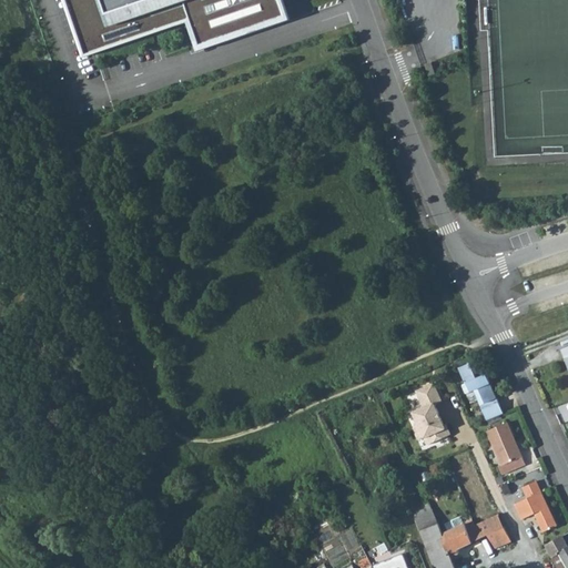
[(78,0),(91,37),(186,3),(201,44),(286,16),(280,0),(78,0)]
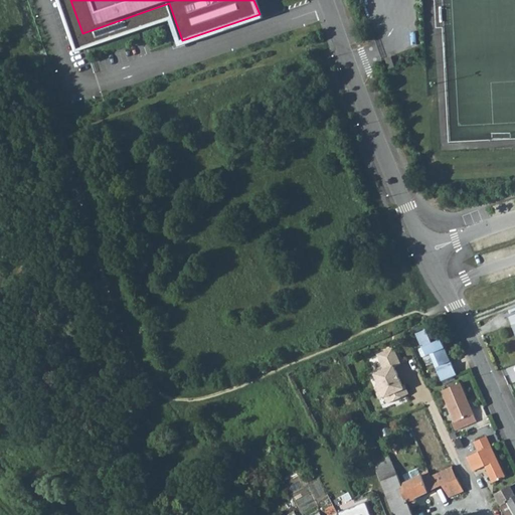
[(427,355),(441,382),(455,375),(439,340),(430,344),(423,330),(413,335),(420,349),(416,350),(420,358),(427,355)]
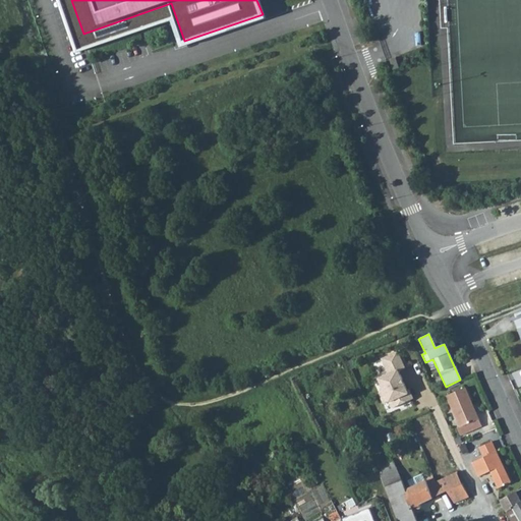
[(404,369),(397,351),(385,356),(389,365),(385,367),(387,373),(378,379),(381,386),(378,393),(382,403),(387,401),(388,402),(397,398),(400,404),(412,400),(406,391),(407,390),(398,371),(404,369)]
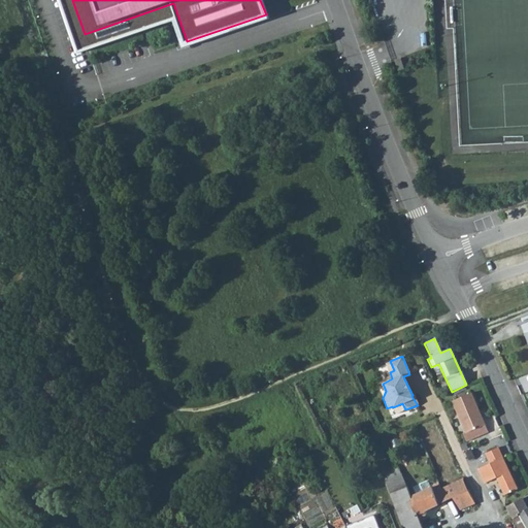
[(487,432),(470,393),(452,401),(465,432),(462,433),(465,441),(487,432)]
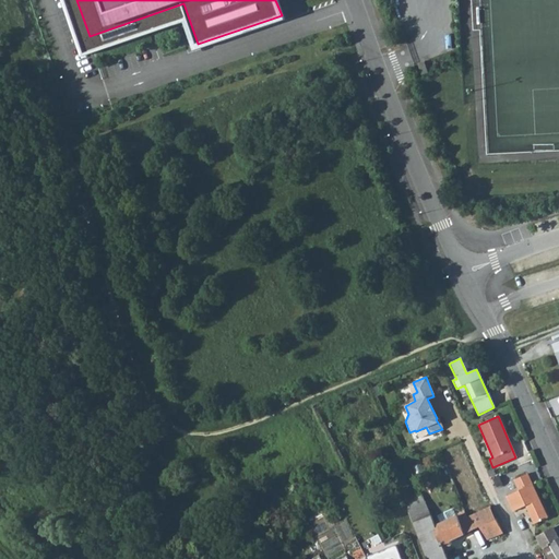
[(514,480),(519,490),(506,497),(513,512),(526,506),(528,509),(533,520),(534,521),(536,524),(548,519),(527,475),(514,480)]
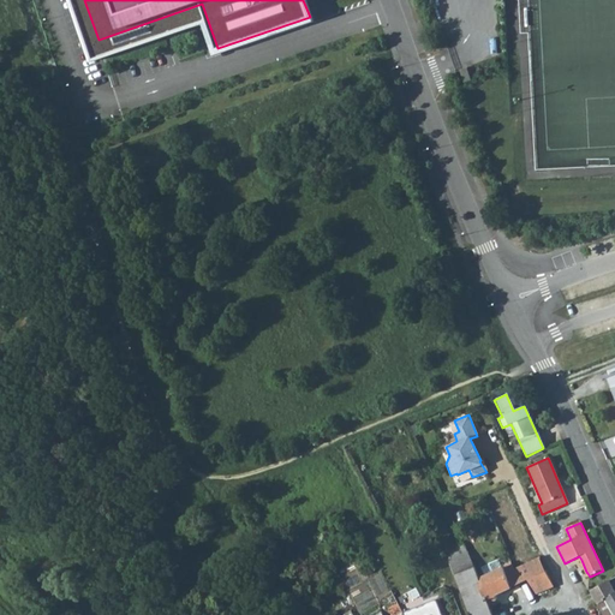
[(464,553),(448,559),(463,598),(483,591),(478,579),(472,565),(470,561),(464,553)]
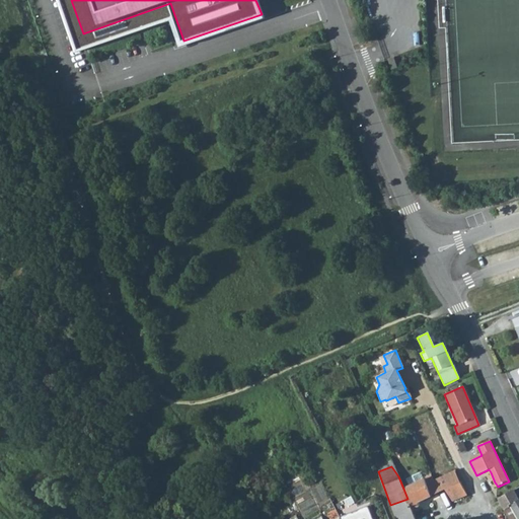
[(439,493),(445,490),(452,502),(467,496),(465,492),(454,469),(433,479),(439,493)]
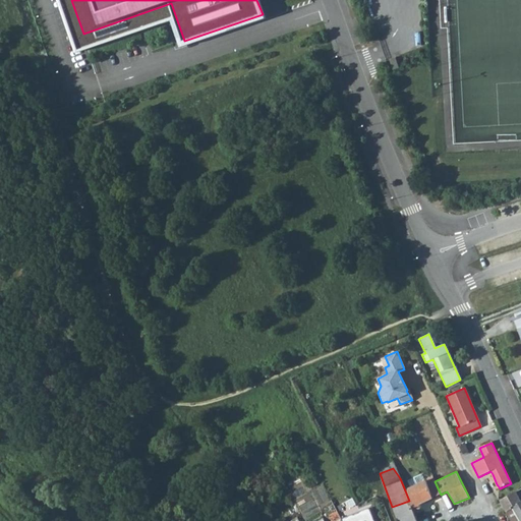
[(413,512),(420,509),(419,505),(441,495),(435,481),(433,480),(430,478),(428,478),(405,490),(409,501),(413,512)]
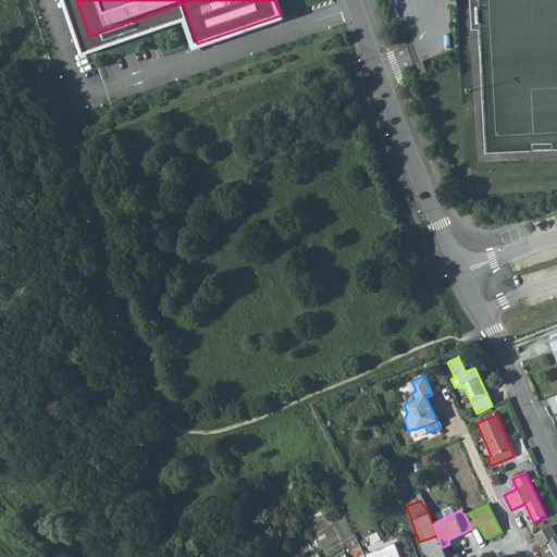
[(533,534),(541,548),(548,544),(547,541),(555,537),(549,527),(541,531),(533,534)]
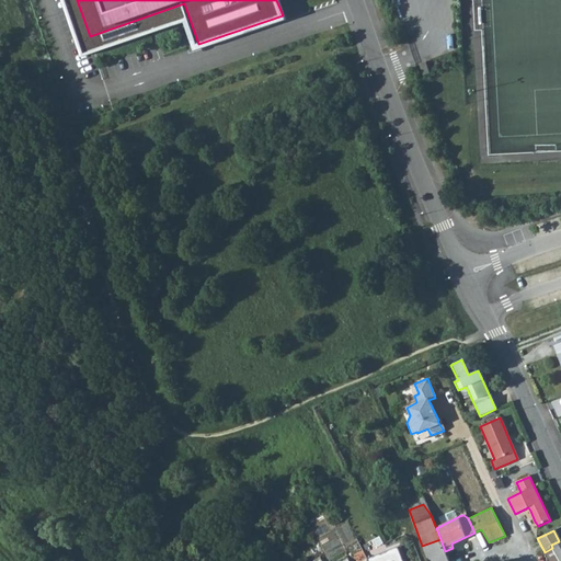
[(422,546),(427,560),(448,560),(445,551),(441,539),(422,546)]
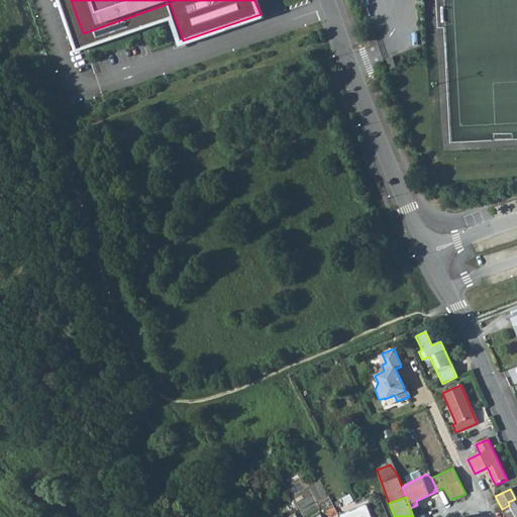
[(508,502),(509,505),(515,516),(516,516),(516,497),(515,499),(508,502)]
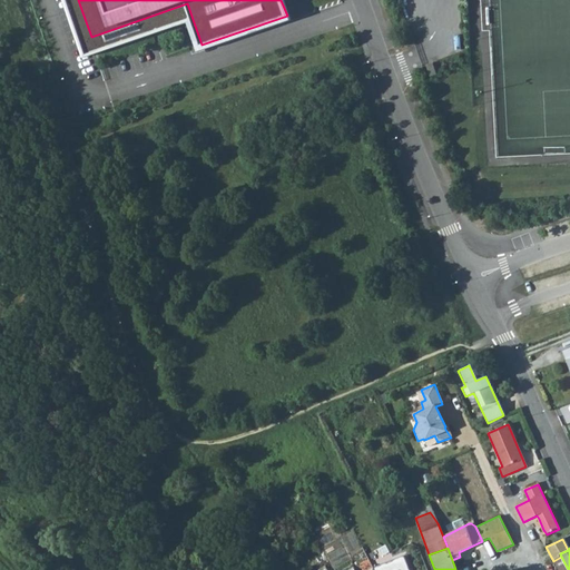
[(553,561),(558,569),(568,569),(561,557),(553,561)]
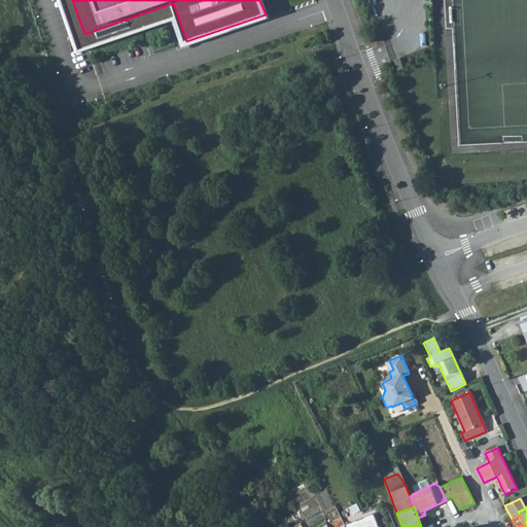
[(377,526),(373,516),(345,526),(344,526),(377,526)]
